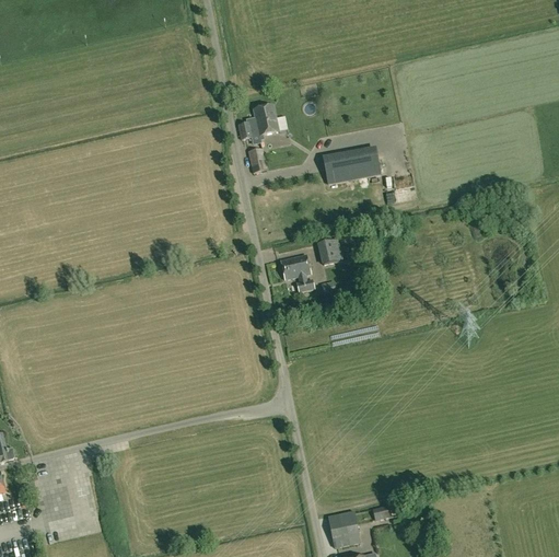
[(246,122),(237,124),(241,138),(258,134),(278,129),(272,104),(253,108),(254,116),(245,117),(246,122)]
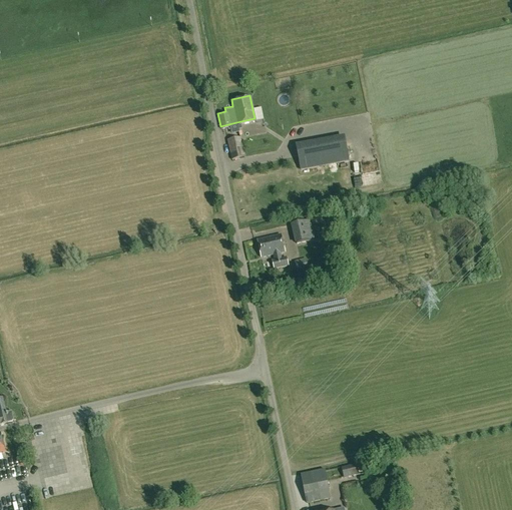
[(298,164),(346,157),(344,141),(340,141),(338,130),(294,136),(298,164)]
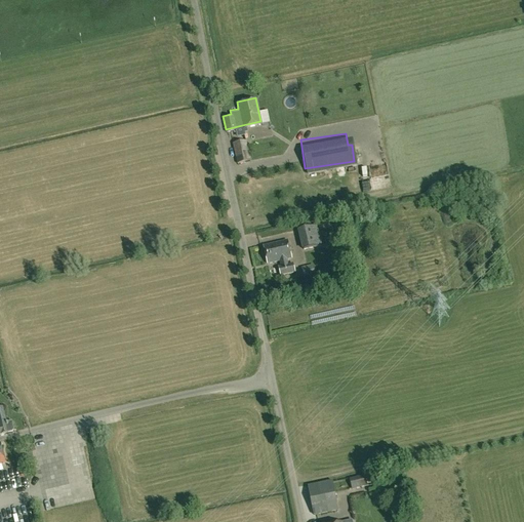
[(232,142),(236,161),(249,158),(245,138),(232,142)]
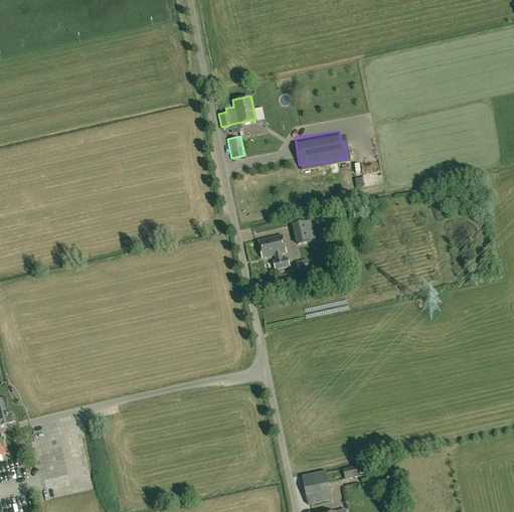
[(376,158),(361,158),(361,168),(375,169),(376,158)]
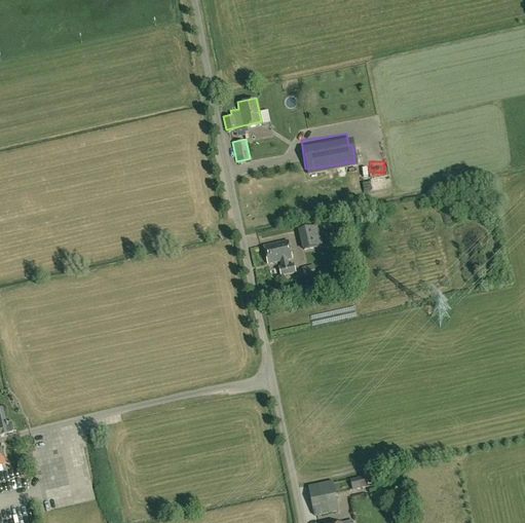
[(322,244),(320,237),(300,241),(302,248),(322,244)]
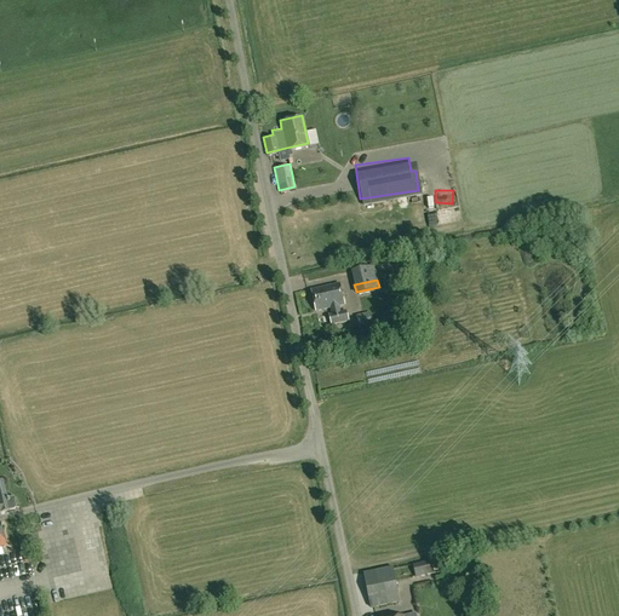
[(330,322),(348,318),(345,308),(339,309),(338,303),(343,301),(338,281),(310,288),(315,308),(328,305),(330,311),(327,311),(330,322)]
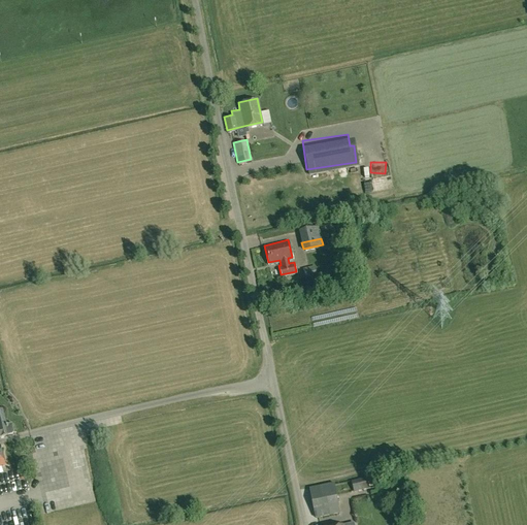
[(316,270),(314,262),(301,265),(303,273),(316,270)]
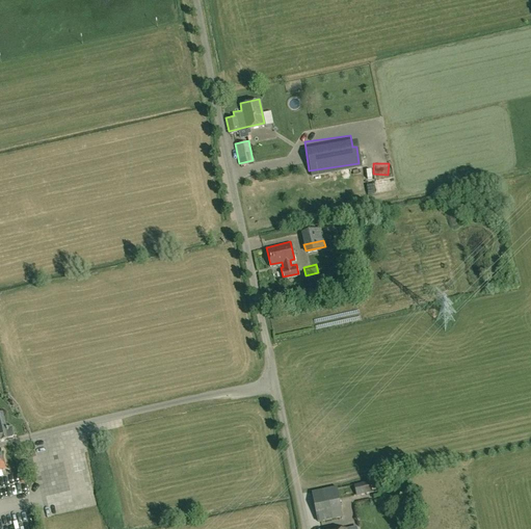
[(10,424),(5,425),(1,410),(0,410),(0,437),(7,434),(7,435),(11,434),(12,432),(10,424)]
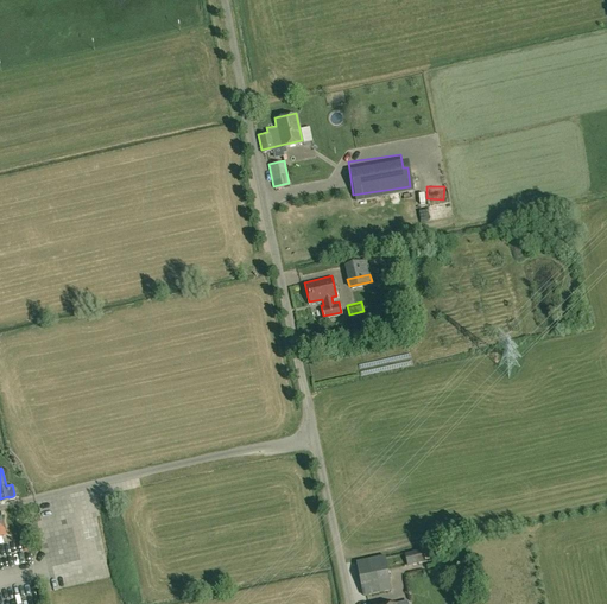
[(365,523),(349,526),(351,535),(366,533),(365,523)]
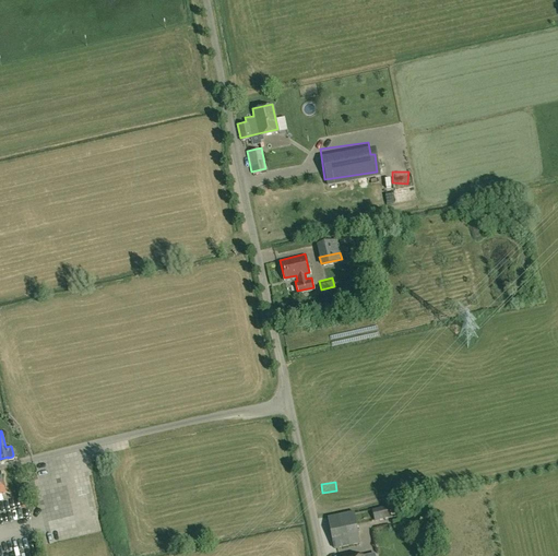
[(388,504),(370,507),(374,519),(390,515),(388,504)]
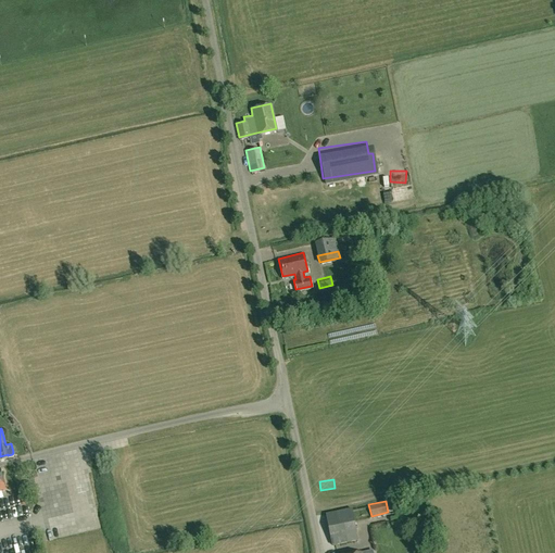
[(357,537),(351,506),(325,511),(331,542),(357,537)]
